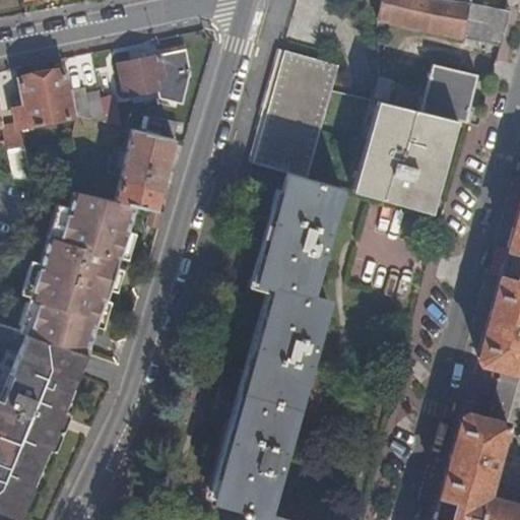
[(510,11),(505,10),(465,2),(456,0),(381,0),(377,19),(425,30),(460,39),(461,38),(500,46),(510,11)]
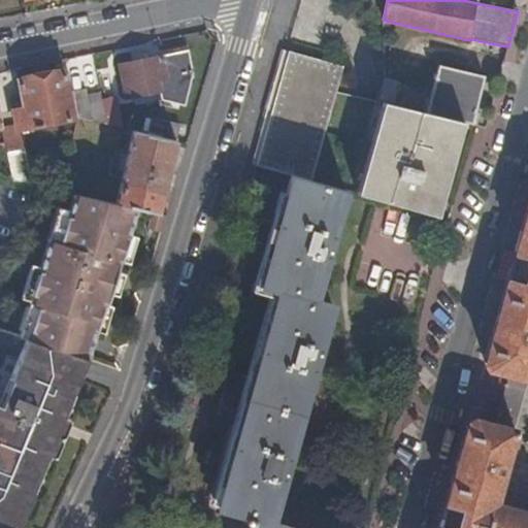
[(328,33),(338,36),(340,30),(330,27),(328,33)]
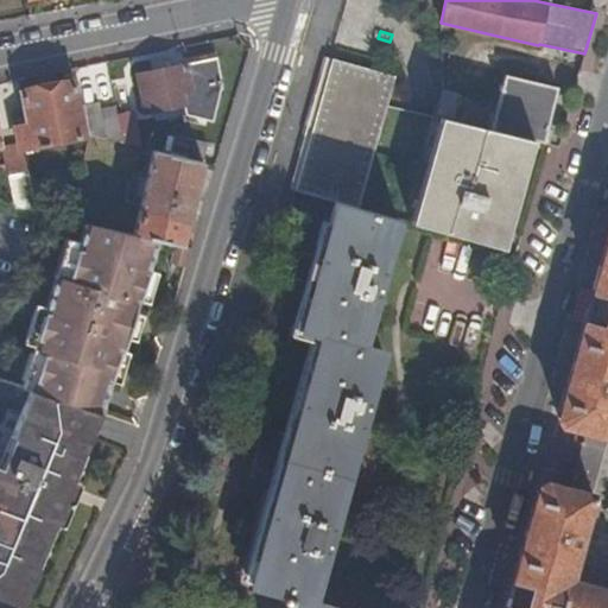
[(217,57),(138,74),(145,113),(184,106),(187,115),(214,121),(222,83),(217,57)]
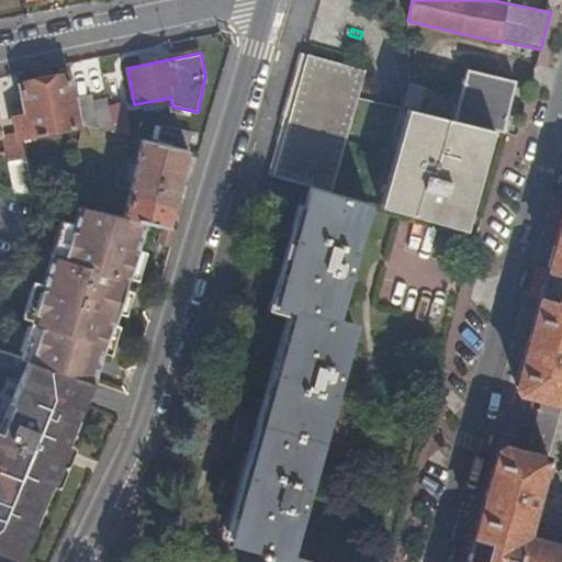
[(273,176),(310,186),(330,192),(340,157),(350,123),(364,69),(307,53),(273,176)]
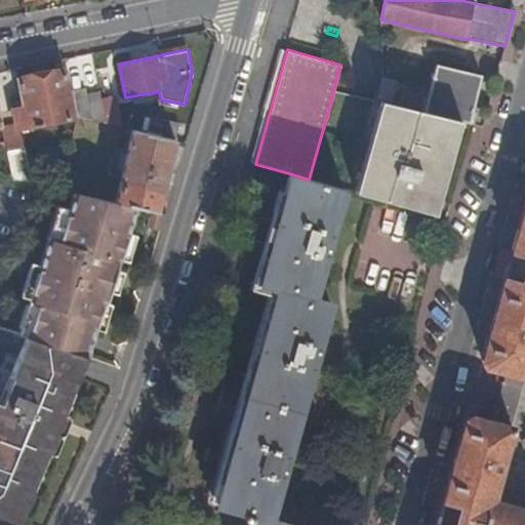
[(460,121),(470,123),(481,75),(436,65),(434,74),(431,73),(430,78),(433,79),(423,113),(450,119),(460,121)]
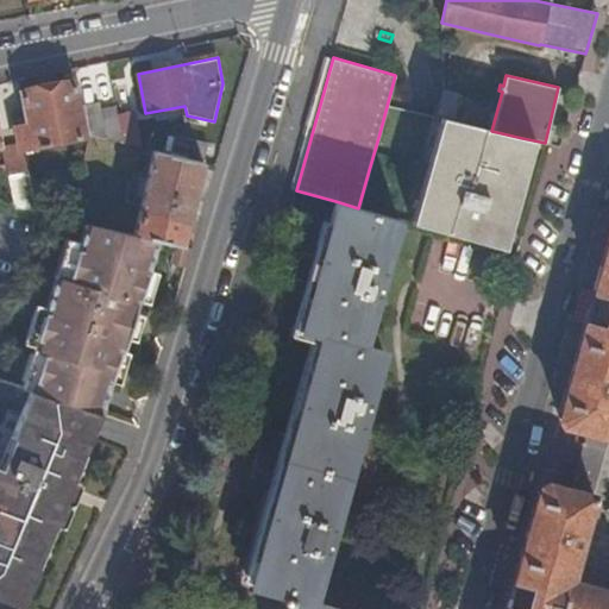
[(20,150),(23,150),(86,138),(75,81),(23,92),(29,125),(16,127),(20,150)]
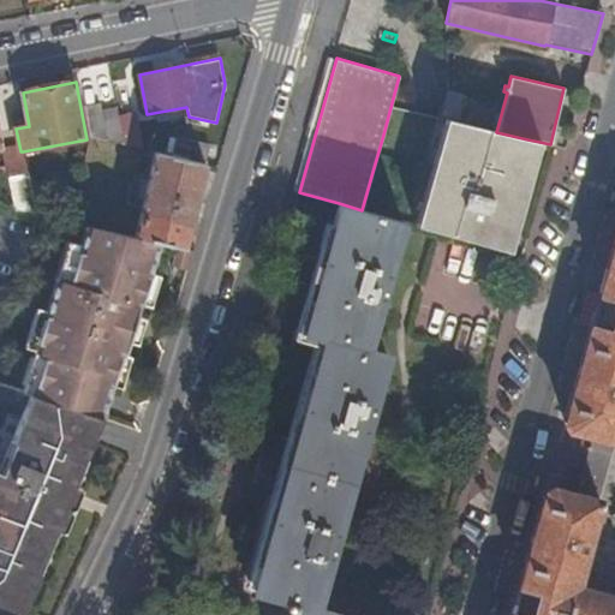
[(85,108),(91,138),(125,145),(118,109),(102,111),(101,106),(85,108)]
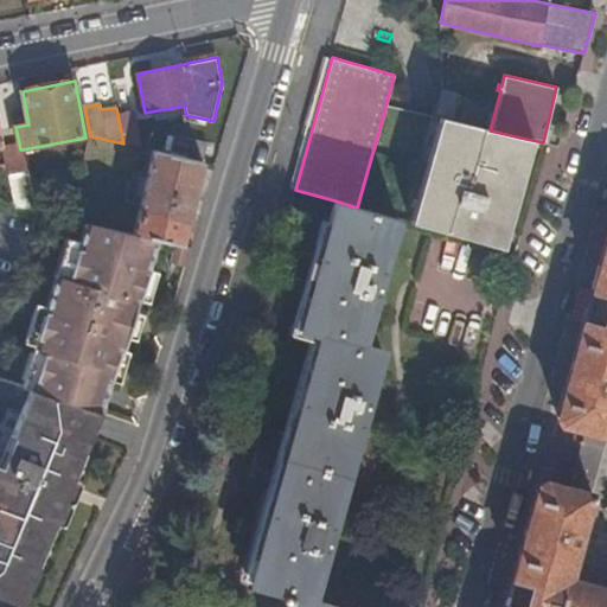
[(443,119),(438,117),(409,222),(416,223),(443,119)]
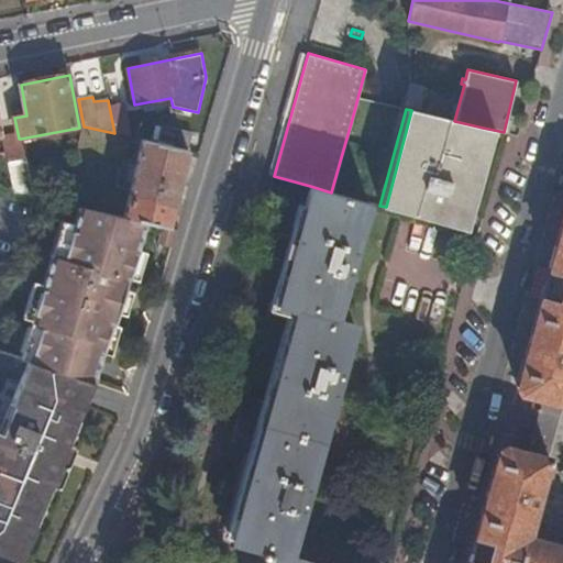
[(483,128),(454,121),(411,110),(386,207),(454,228),(459,211),(465,212),(470,200),(484,145),(478,144),(483,128)]
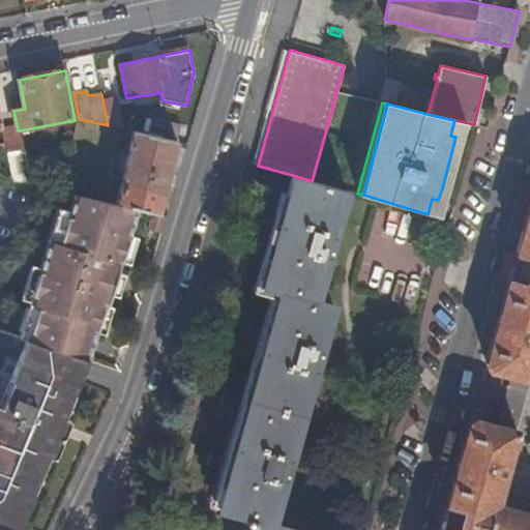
[(150,135),(177,142),(181,126),(153,119),(150,135)]
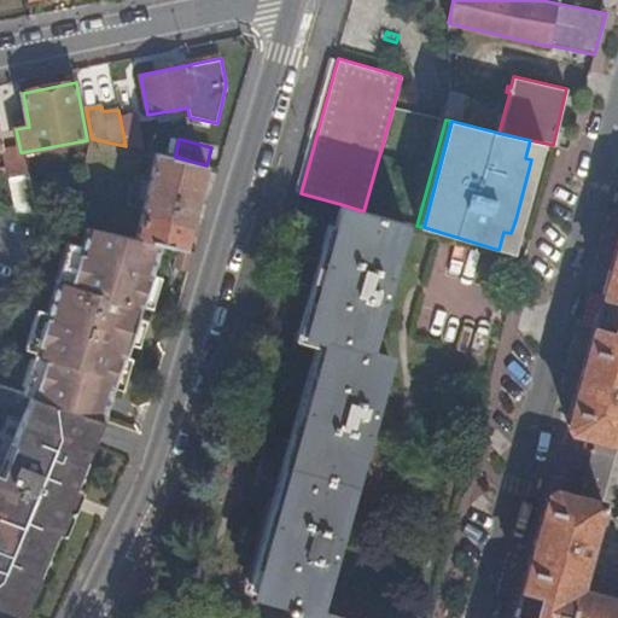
[(499,250),(512,254),(542,143),(530,140),(525,158),(531,159),(516,220),(511,233),(503,232),(499,250)]
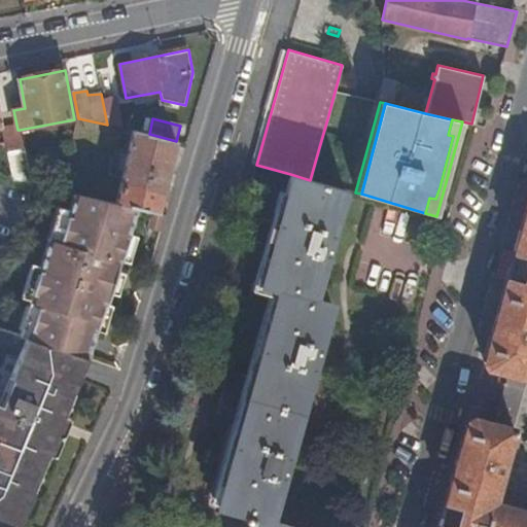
[(6,150),(24,147),(20,130),(18,130),(3,133),(4,142),(6,150)]
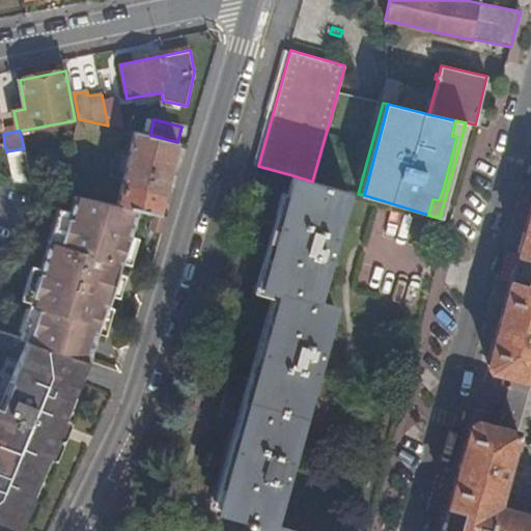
[(138,208),(155,213),(160,214),(177,142),(150,135),(135,132),(116,204),(138,208)]
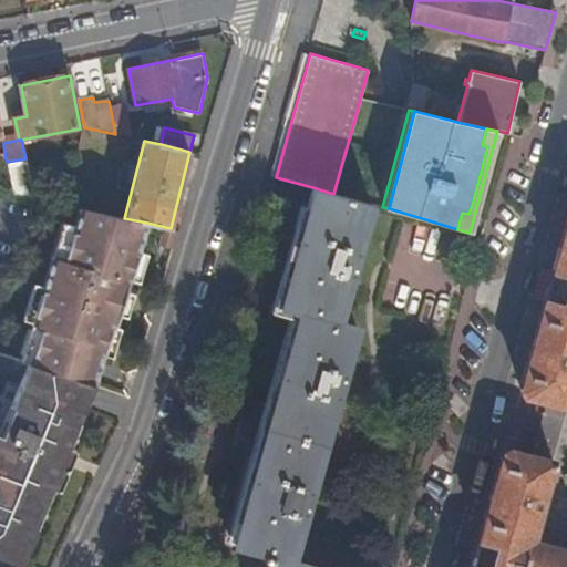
[(8,167),(12,193),(33,197),(26,158),(7,162),(8,167)]
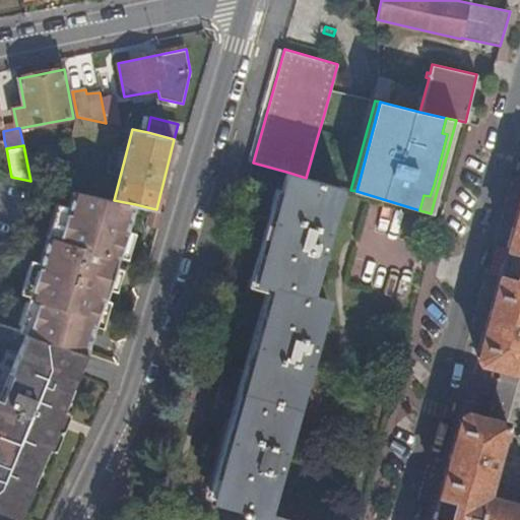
[(310,298),(342,188),(306,178),(286,172),(280,190),(255,282),(273,287),(263,322),(226,451),(213,501),(241,508),(240,513),(248,515),(246,519),(286,519),(266,514),(302,389),(327,302),(310,298)]
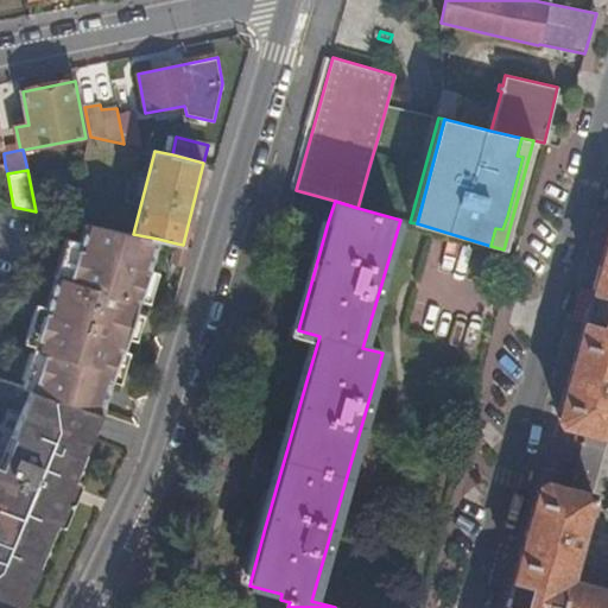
[(51,298),(132,324),(138,301),(140,301),(158,239),(133,234),(90,223),(71,282),(58,277),(51,298)]
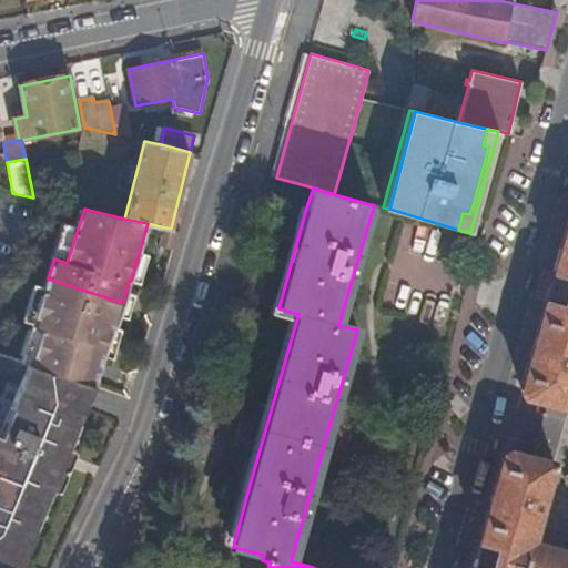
[(567,221),(521,388),(526,395),(567,407),(567,403),(567,399),(567,221)]
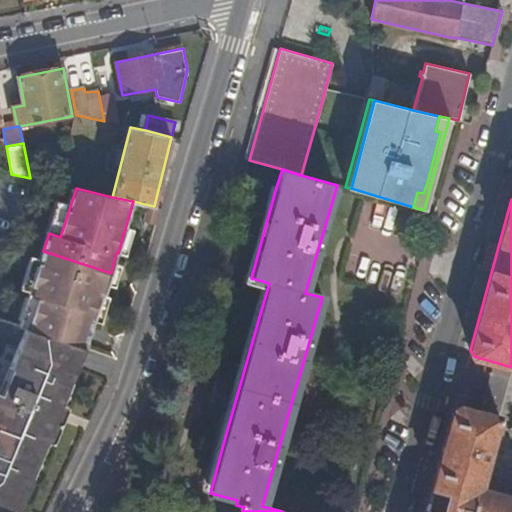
[(145,222),(157,226),(162,209),(154,206),(149,205),(145,222)]
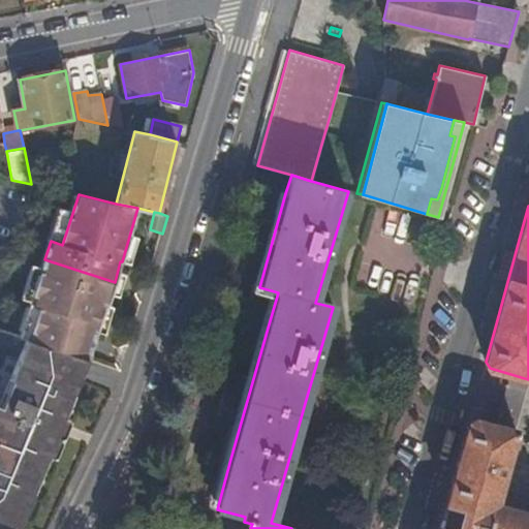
[(87,359),(88,359),(105,302),(109,303),(115,282),(44,259),(30,304),(39,306),(30,339),(83,356),(87,359)]
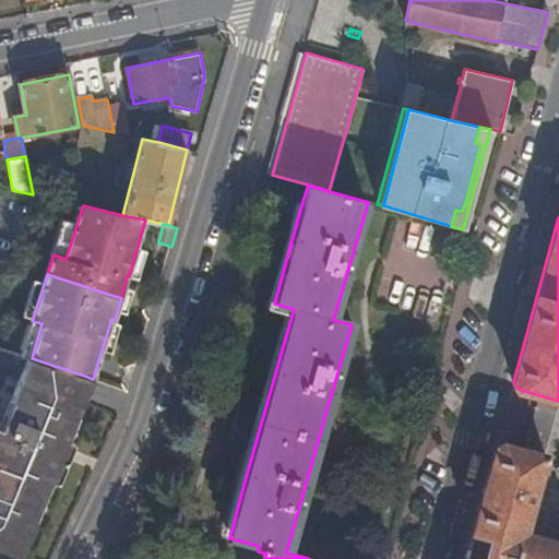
[(27,357),(21,371),(80,394),(87,377),(32,358),(27,357)]
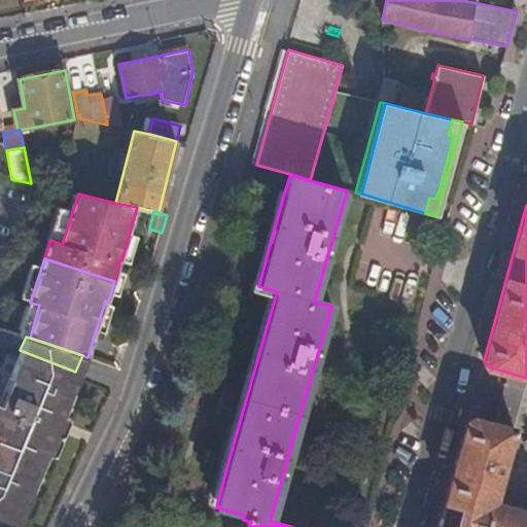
[(0,517),(13,523),(28,488),(33,490),(47,454),(50,455),(55,453),(68,420),(66,417),(63,416),(73,392),(68,390),(75,372),(20,350),(0,398),(0,517)]
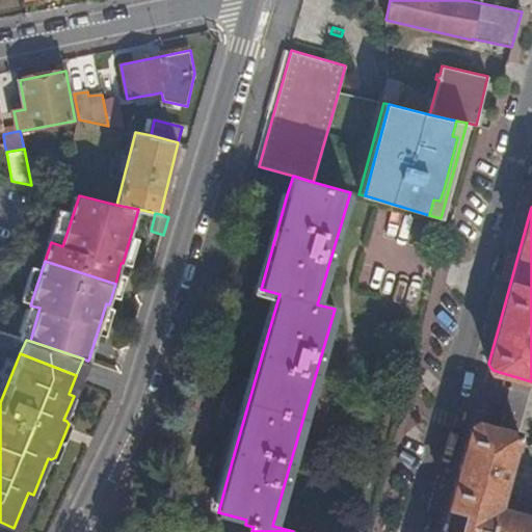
[(74,396),(87,361),(83,358),(76,375),(69,394),(74,396)]
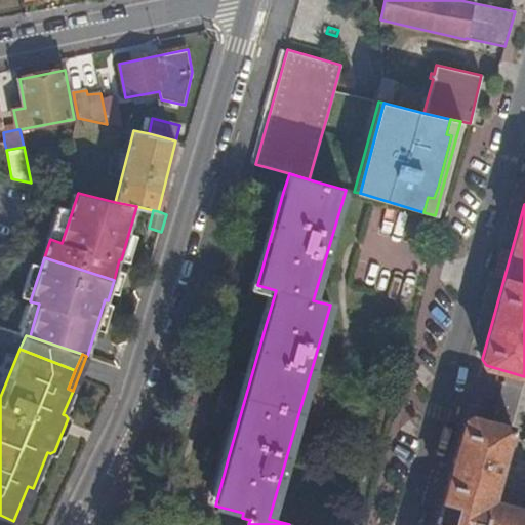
[(524,524),(524,510),(489,500),(508,432),(512,432),(513,428),(473,417),(466,419),(436,524),(524,524)]
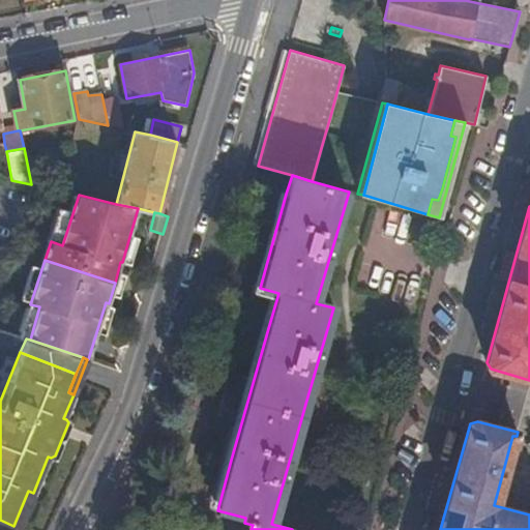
[(28,491),(13,526),(19,528),(33,493),(28,491)]
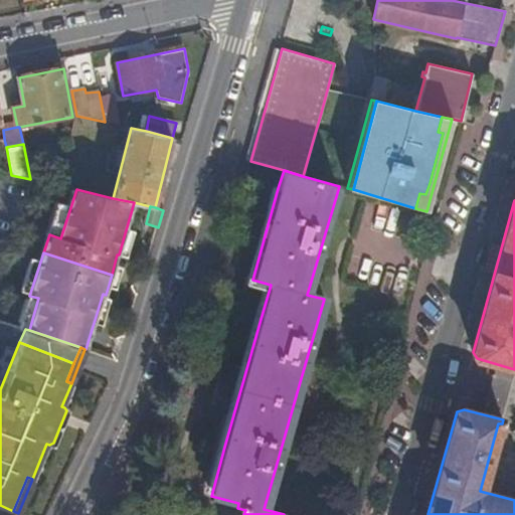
[(0,514),(23,514),(18,513),(13,511),(0,505),(0,514)]
